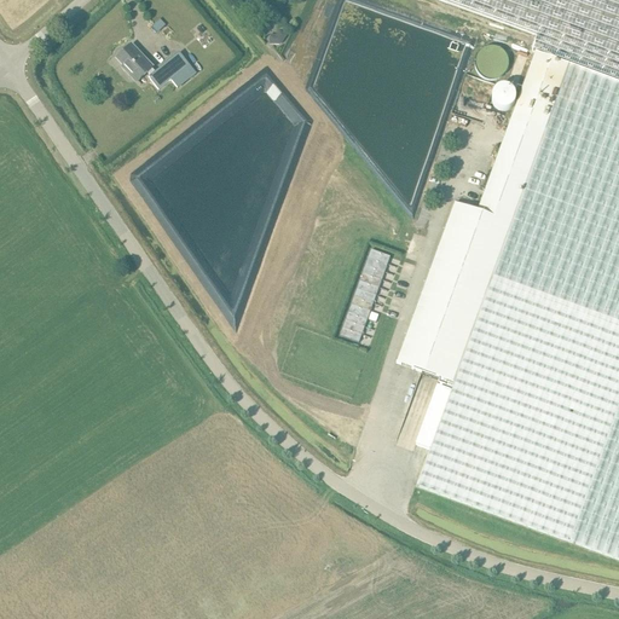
[(618,0),(388,0),(536,53),(476,213),(455,204),(397,364),(438,379),(414,445),(429,451),(416,487),(618,560),(618,0)]
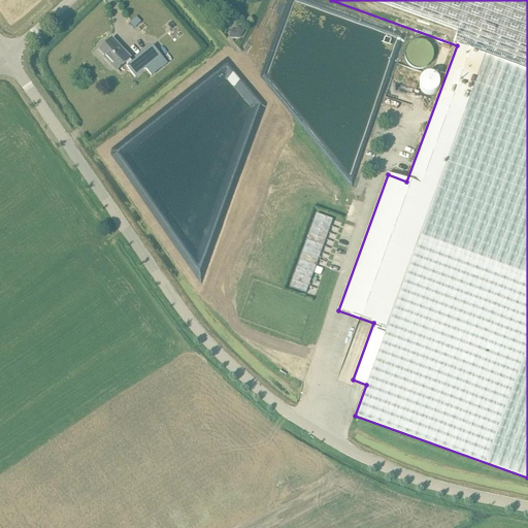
[(129,59),(130,58),(111,39),(99,51),(105,57),(104,58),(117,71),(125,63),(129,67),(127,68),(134,78),(145,70),(151,76),(167,63),(153,44),(132,62),(129,59)]
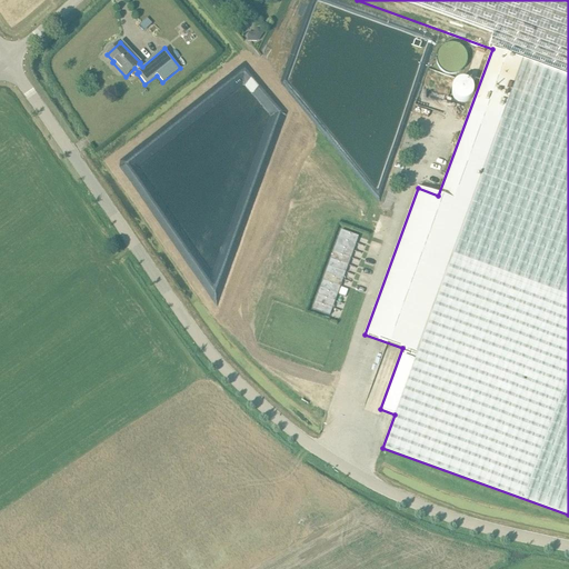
[(467,61),(467,59),(467,56),(466,52),(463,49),(461,47),(459,46),(457,43),(453,43),(450,43),(447,43),(443,45),(441,47),(439,49),(438,52),(437,55),(436,58),(437,61),(437,65),(439,67),(441,70),(443,71),(447,73),(449,73),(452,73),(456,73),(459,71),(461,70),(463,68),(466,65),(467,61)]
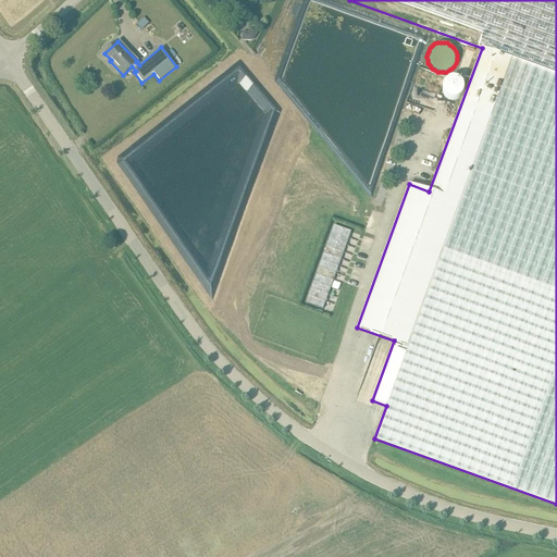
[(460,82),(459,81),(458,79),(456,78),(454,78),(452,78),(449,78),(449,79),(447,79),(446,81),(444,83),(443,84),(443,85),(443,86),(442,86),(442,87),(442,88),(442,89),(442,90),(442,91),(443,93),(443,94),(444,95),(444,96),(445,96),(445,97),(446,98),(447,99),(448,99),(450,100),(452,100),(454,100),(456,99),(458,99),(458,98),(460,97),(461,95),(462,94),(463,93),(463,90),(463,88),(463,87),(463,86),(463,85),(462,84),(461,83),(461,82),(460,82)]
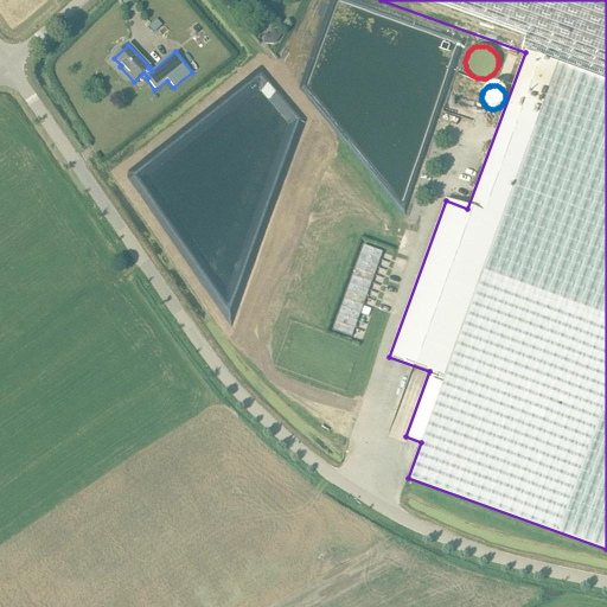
[(328,224),(340,199),(330,195),(319,219),(328,224)]
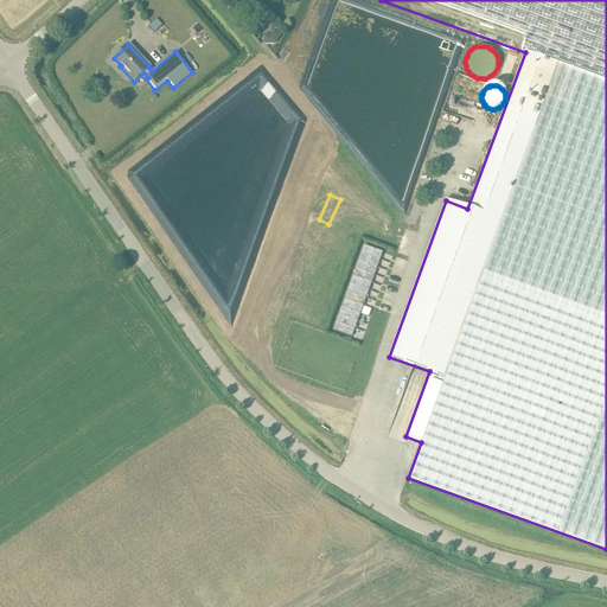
[(342,228),(352,231),(363,208),(352,203),(342,228)]
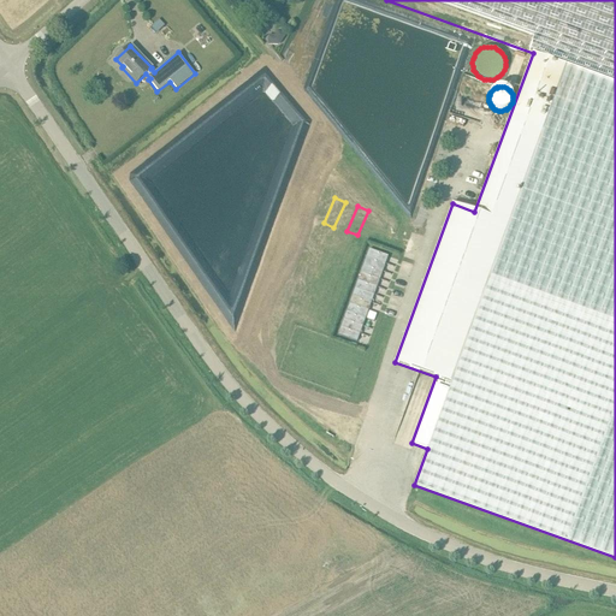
[(383,217),(373,241),(383,244),(392,220),(383,217)]
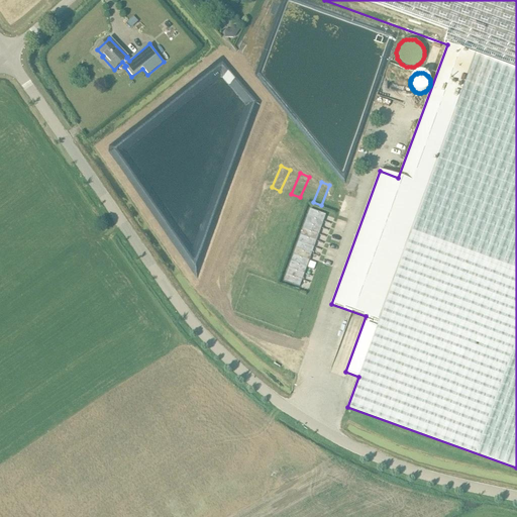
[(310,210),(307,216),(323,222),(325,215),(310,210)]
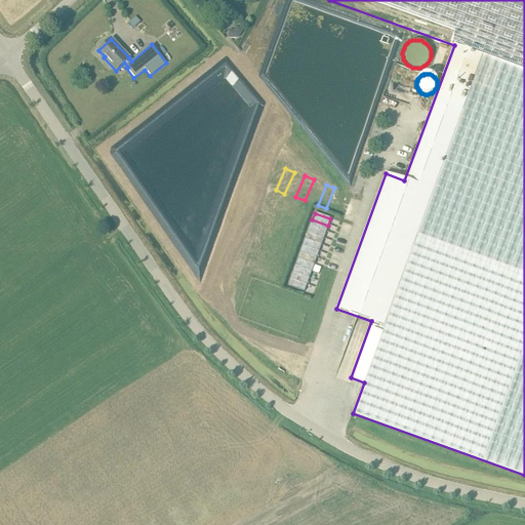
[(312,219),(310,226),(326,232),(328,226),(312,219)]
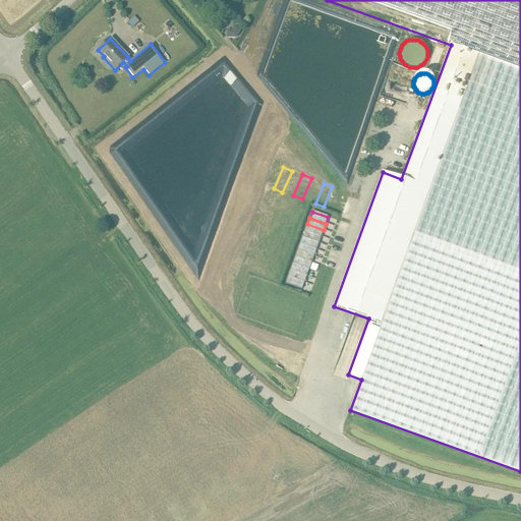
[(324,230),(307,224),(305,231),(321,237),(324,230)]
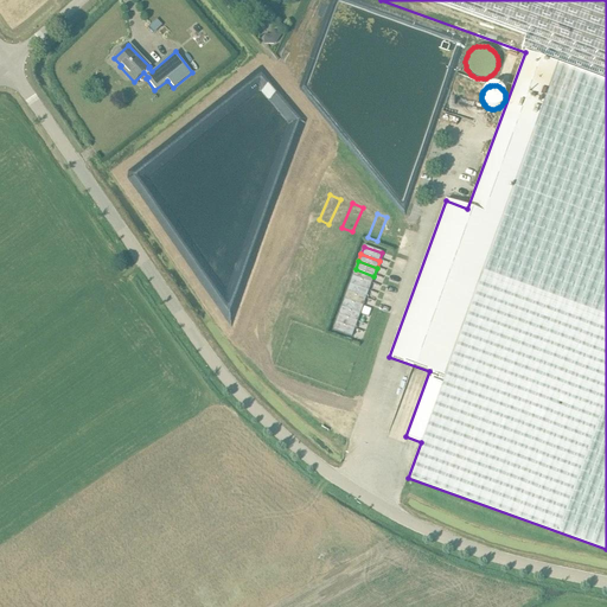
[(352,276),(371,283),(374,276),(356,269),(352,276)]
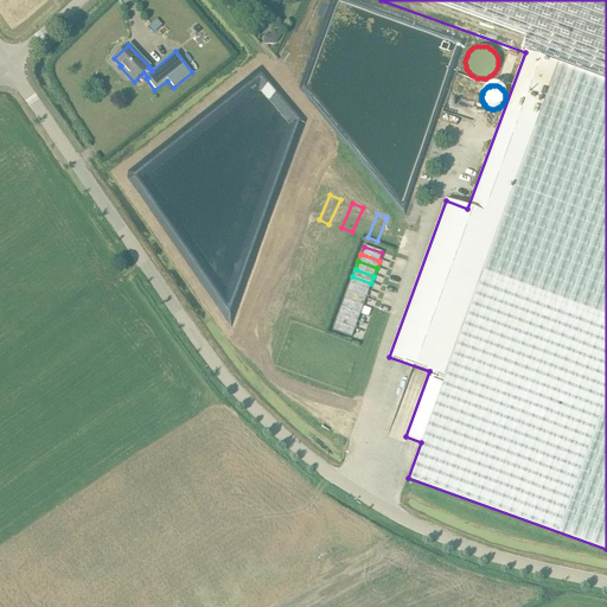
[(352,276),(350,285),(369,292),(371,283),(352,276)]
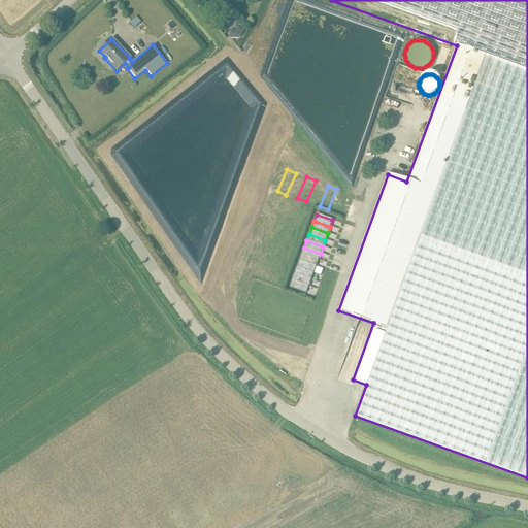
[(321,254),(304,248),(302,254),(318,260),(321,254)]
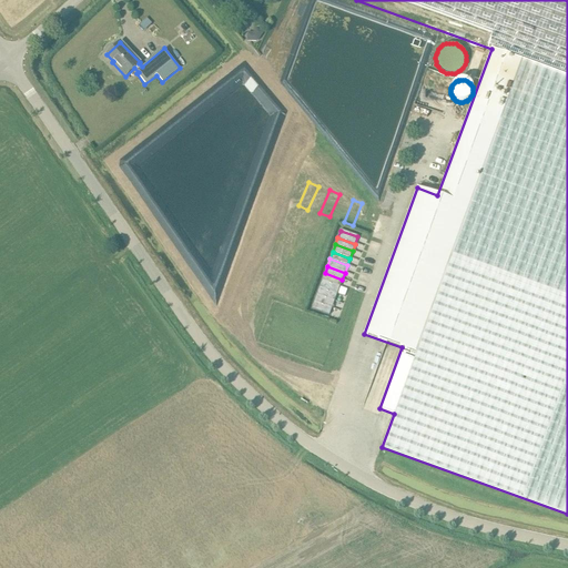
[(325,273),(322,281),(340,287),(342,280),(325,273)]
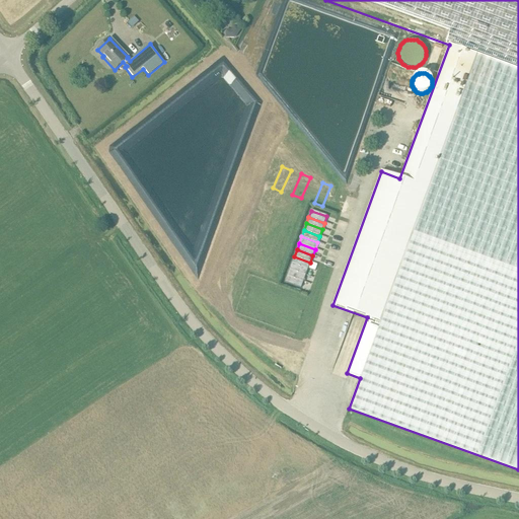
[(292,263),(308,269),(310,263),(294,256),(292,263)]
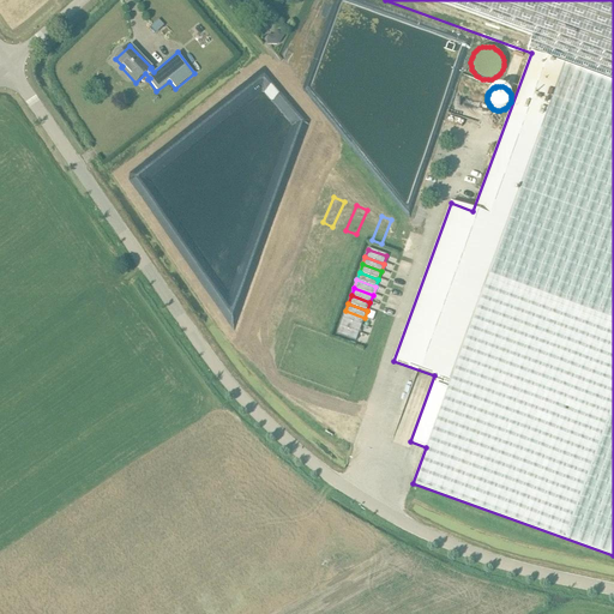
[(361,325),(365,318),(345,311),(343,319),(361,325)]
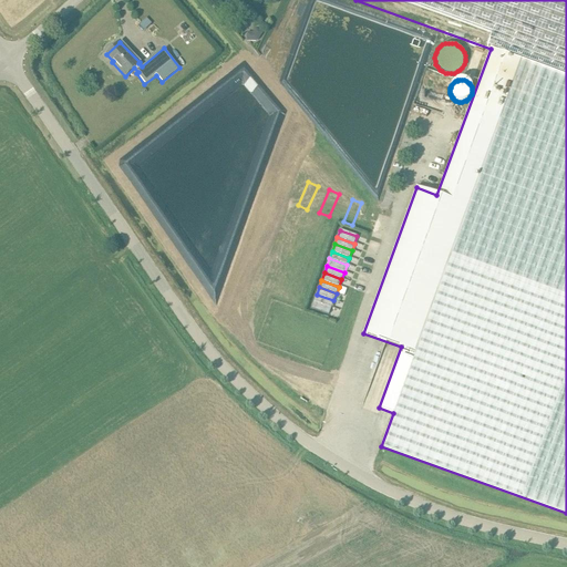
[(313,301),(331,308),(333,300),(317,295),(313,301)]
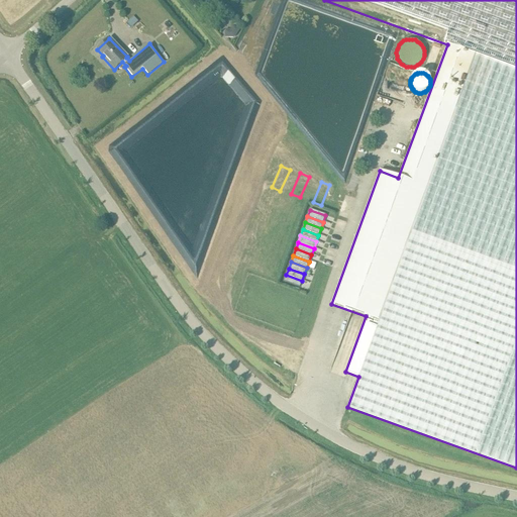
[(300,287),(302,281),(286,275),(284,282),(300,287)]
